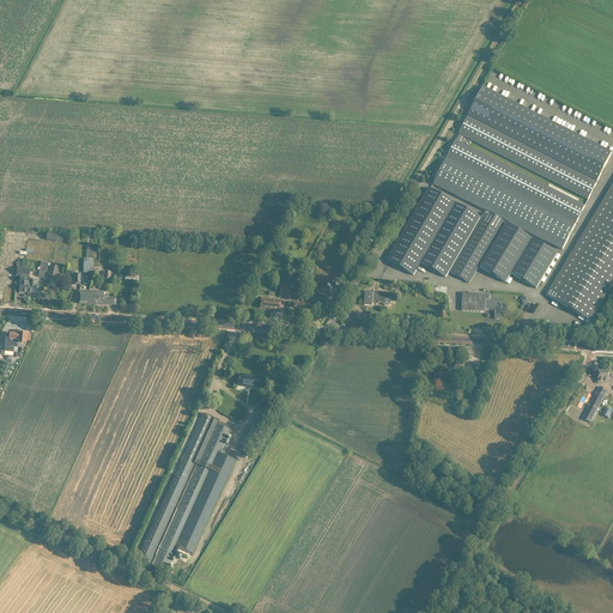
[(598,182),(612,152),(483,87),(468,116),(598,182)]
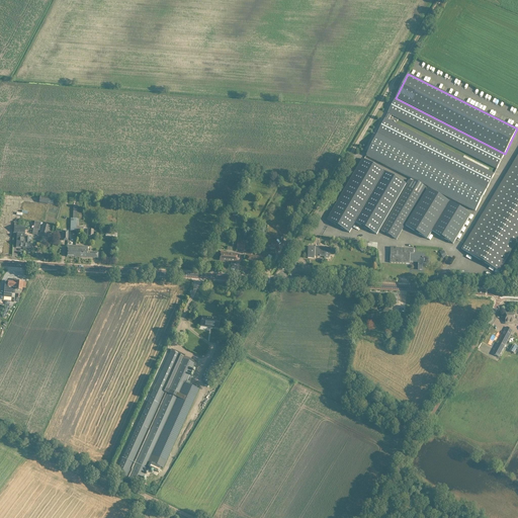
[(504,154),(400,101),(396,99),(387,113),(389,113),(385,118),(378,133),(487,188),(495,174),(389,120),(392,115),(497,169),(504,154)]
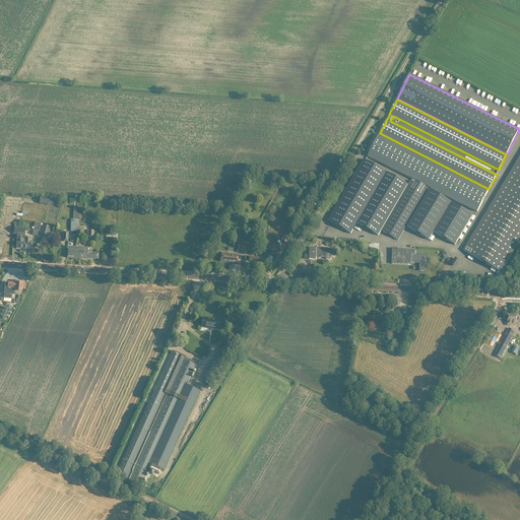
[(429,187),(477,212),(489,190),(379,134),(369,156),(413,179),(429,187)]
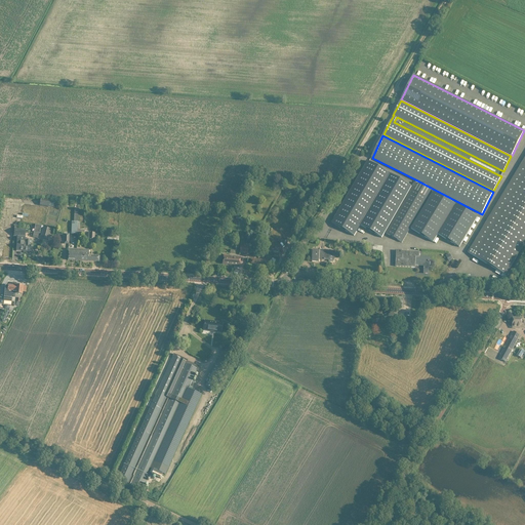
[(359,177),(332,223),(355,236),(361,225),(382,237),(412,186),(368,161),(360,175),(359,177)]
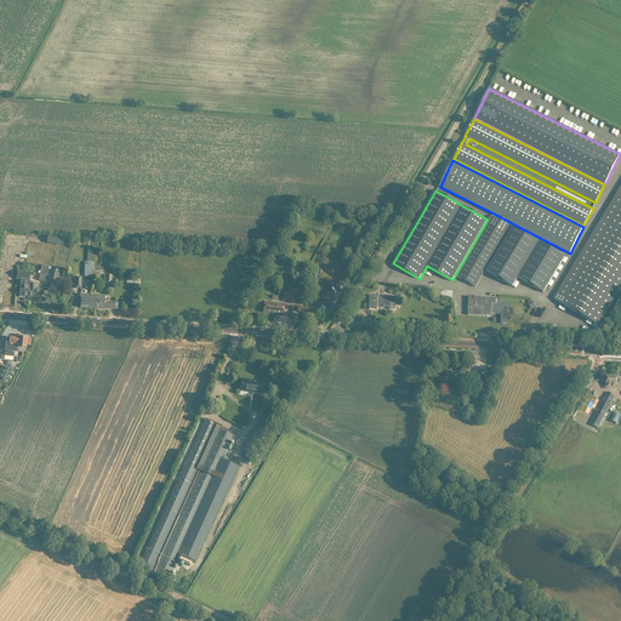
[(620,288),(620,204),(562,303),(598,326),(620,288)]
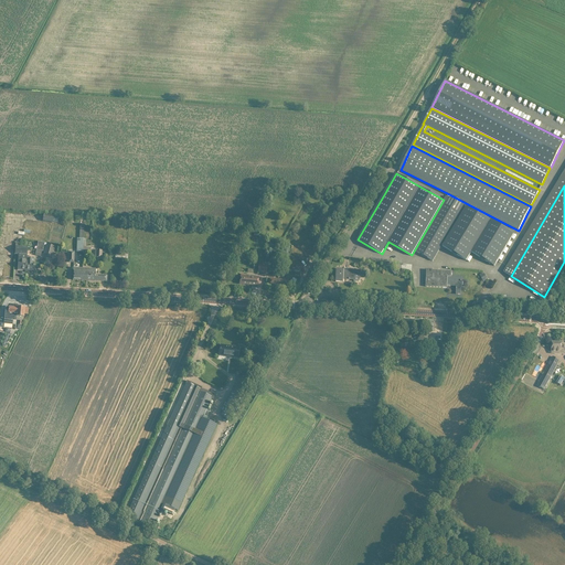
[(447,198),(415,251),(433,262),(466,204),(447,198)]
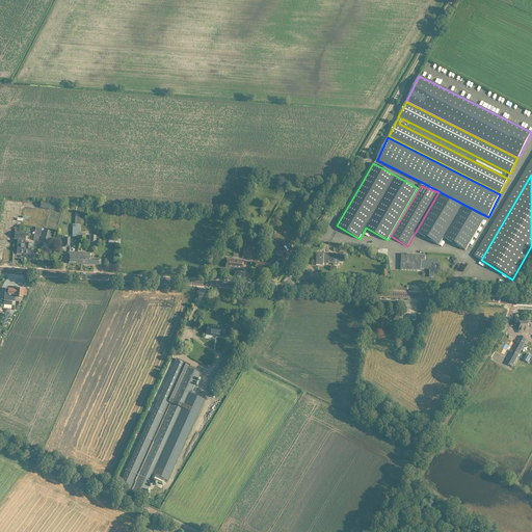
[(444,238),(466,250),(483,220),(440,194),(417,233),(439,245),(444,238)]
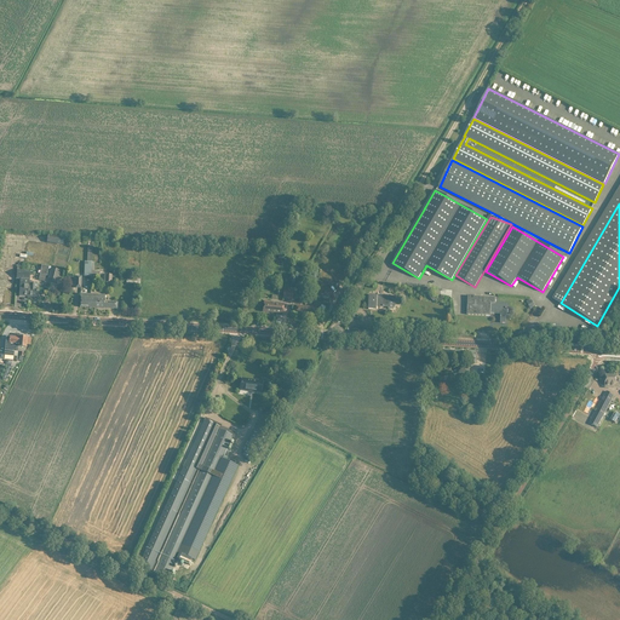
[(47,244),(58,245),(59,236),(49,234),(47,244)]
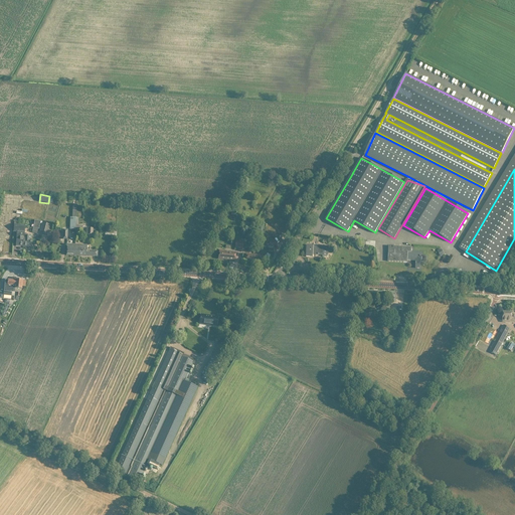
[(42,223),(40,233),(46,235),(49,225),(42,223)]
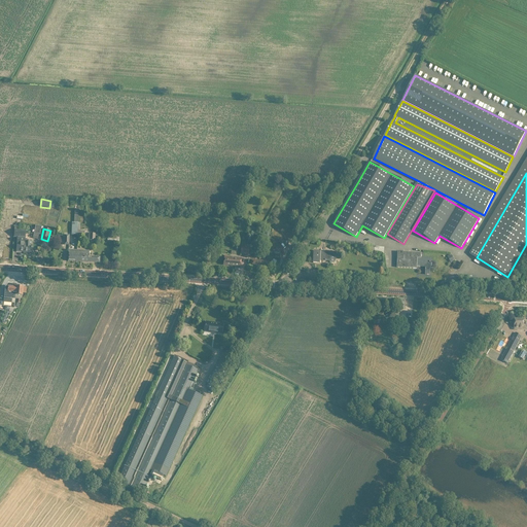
[(16,231),(14,231),(14,236),(18,237),(16,251),(24,252),(25,240),(25,234),(22,233),(22,231),(16,231)]
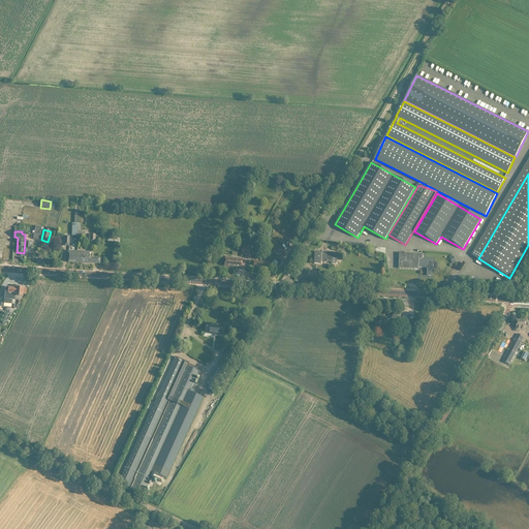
[(282,235),(270,256),(276,259),(288,239),(282,235)]
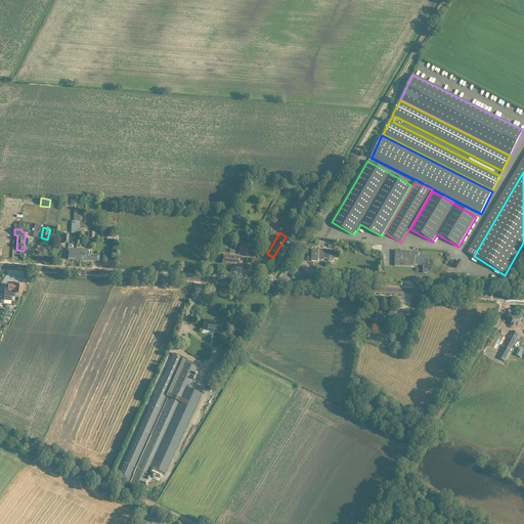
[(25,238),(24,251),(32,251),(32,246),(32,242),(32,239),(25,238)]
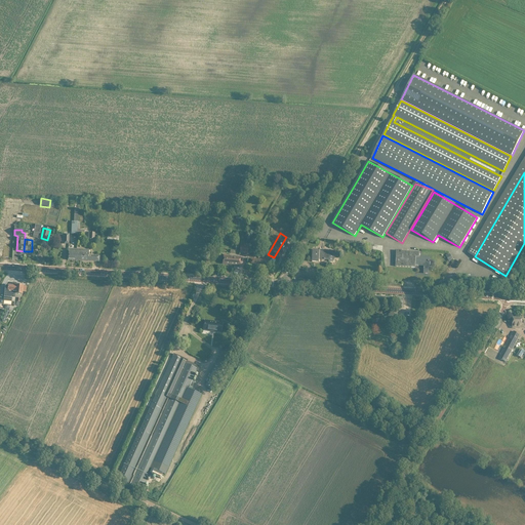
[(69,249),(68,255),(68,260),(76,260),(77,250),(69,249)]
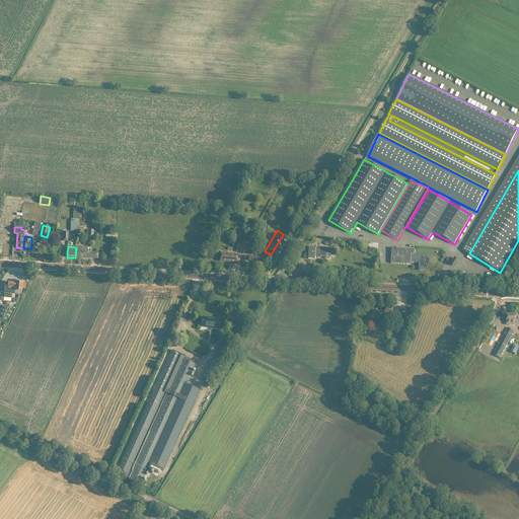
[(88,247),(76,247),(75,257),(98,258),(98,253),(88,253),(88,247)]
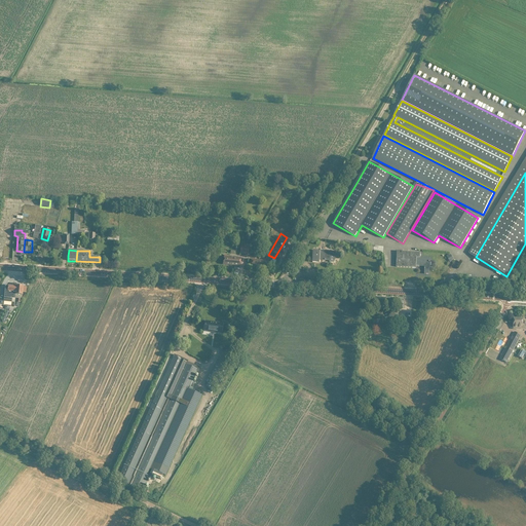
[(321,252),(313,251),(312,262),(320,262),(321,259),(323,259),(323,260),(331,261),(331,256),(333,256),(333,253),(329,253),(329,252),(323,252),(321,252)]
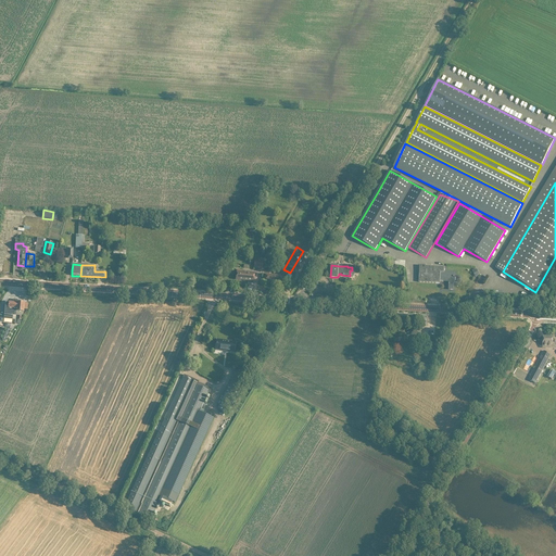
[(440,272),(444,272),(444,268),(420,266),(419,282),(440,283),(440,281),(440,272)]
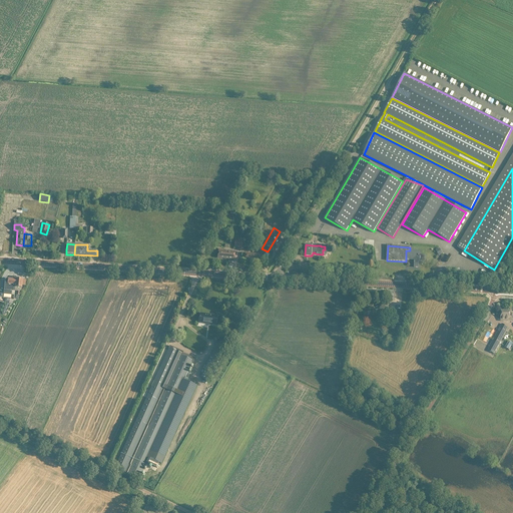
[(229,250),(225,249),(220,249),(220,251),(218,251),(217,258),(234,260),(234,252),(234,251),(229,250)]
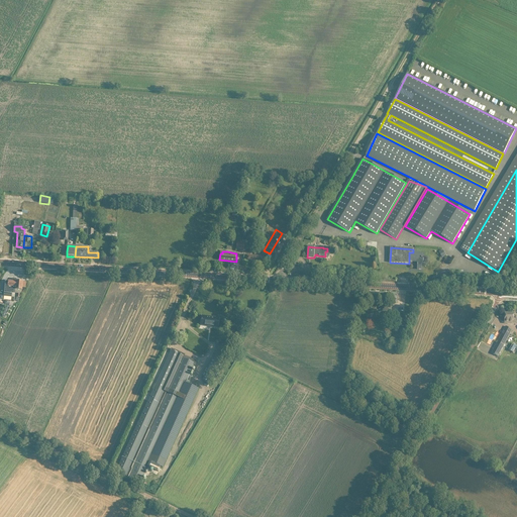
[(421,265),(422,254),(413,253),(413,252),(409,252),(409,262),(417,262),(417,270),(421,270),(421,265)]
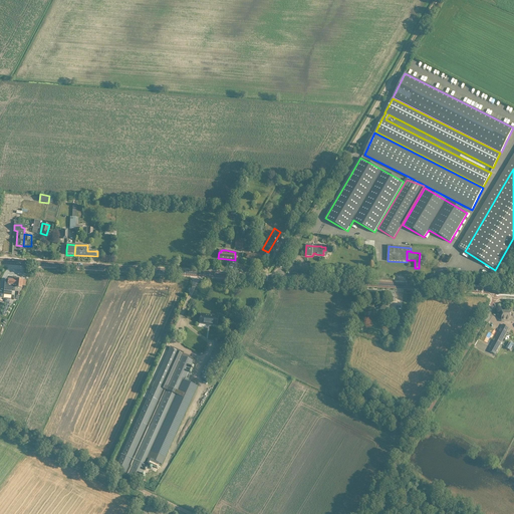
[(4,291),(4,295),(11,296),(12,292),(15,292),(15,291),(15,288),(22,289),(22,286),(23,280),(18,280),(16,279),(16,278),(16,277),(12,277),(12,279),(8,279),(5,279),(5,282),(4,291)]
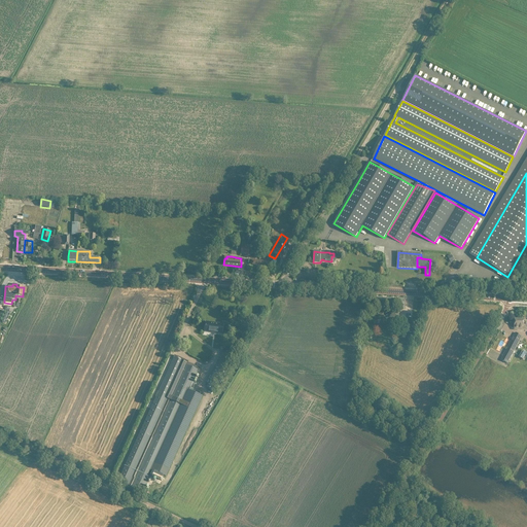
[(515,319),(515,326),(516,326),(516,329),(526,330),(526,323),(524,323),(524,320),(515,319)]
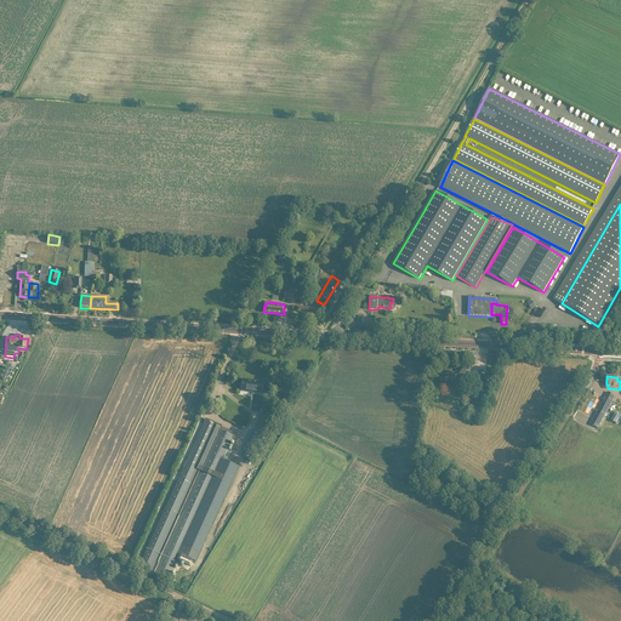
[(261,393),(262,388),(263,383),(243,380),(241,391),(261,393)]
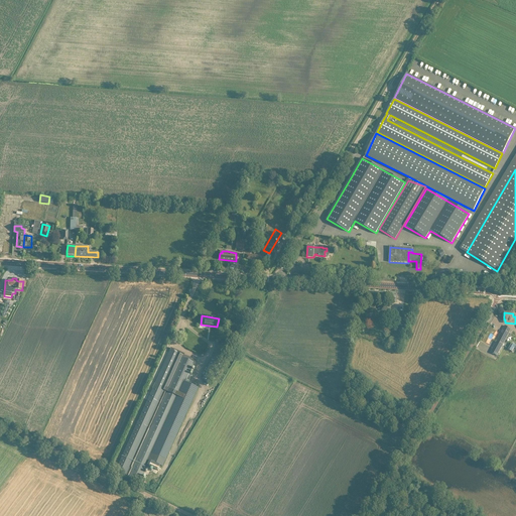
[(510,333),(503,329),(502,331),(503,331),(502,334),(501,333),(491,352),(497,356),(510,333)]
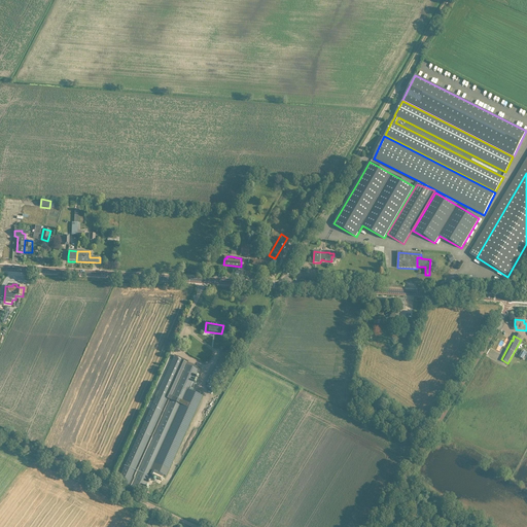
[(202,396),(189,391),(198,371),(196,370),(197,367),(187,362),(187,363),(174,357),(151,407),(119,477),(117,482),(143,493),(145,488),(150,476),(164,482),(202,396)]
